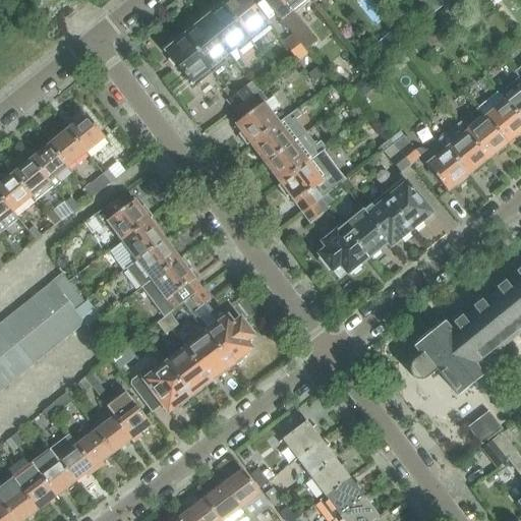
[(249,42),(269,26),(246,0),(226,0),(221,4),(222,6),(221,6),(249,42)]
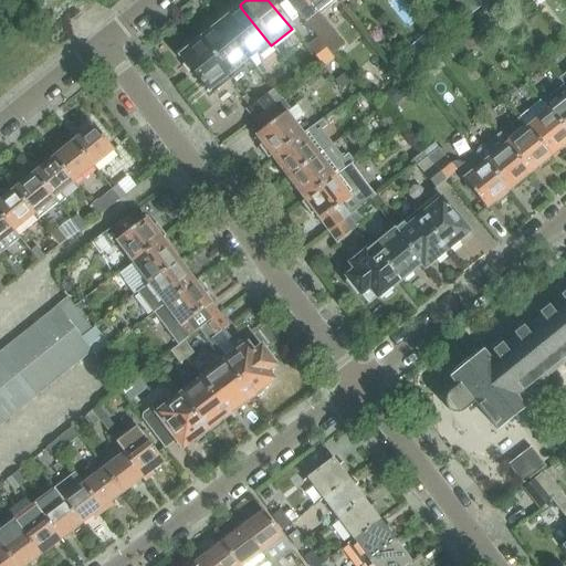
[(333,0),(284,0),(304,23),(333,0)]
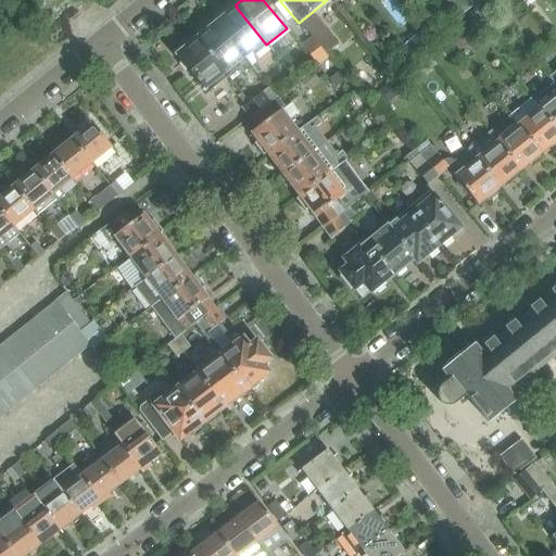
[(464,0),(445,0),(446,0),(460,17),(471,9),(464,0)]
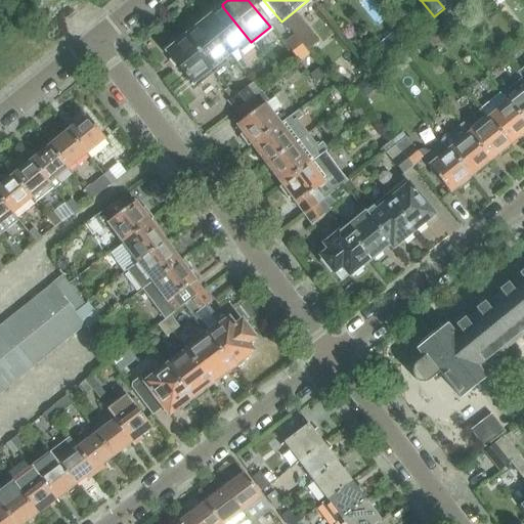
[(449,11),(459,4),(454,0),(447,0),(442,5),(448,12),(449,11)]
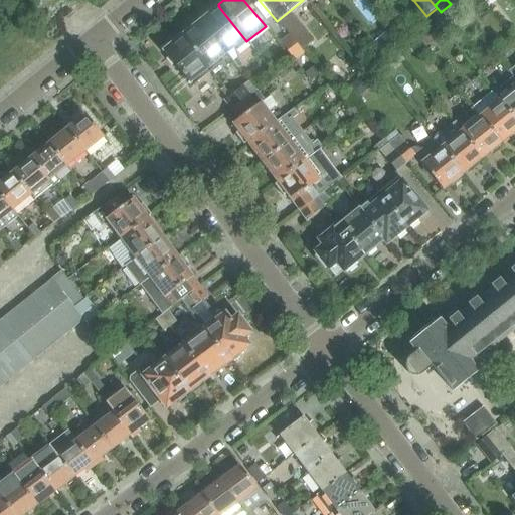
[(468,0),(458,0),(456,3),(462,10),(471,3),(468,0)]
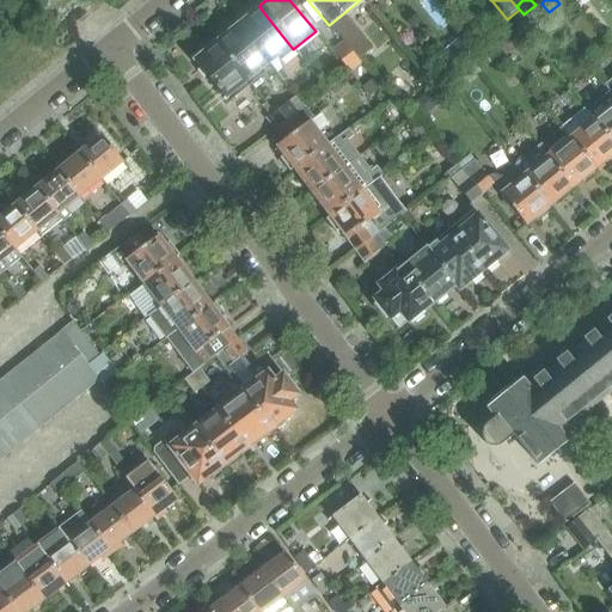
[(259,7),(258,8),(257,7),(246,17),(248,18),(238,25),(269,65),(276,59),(279,61),(293,49),(259,7)]
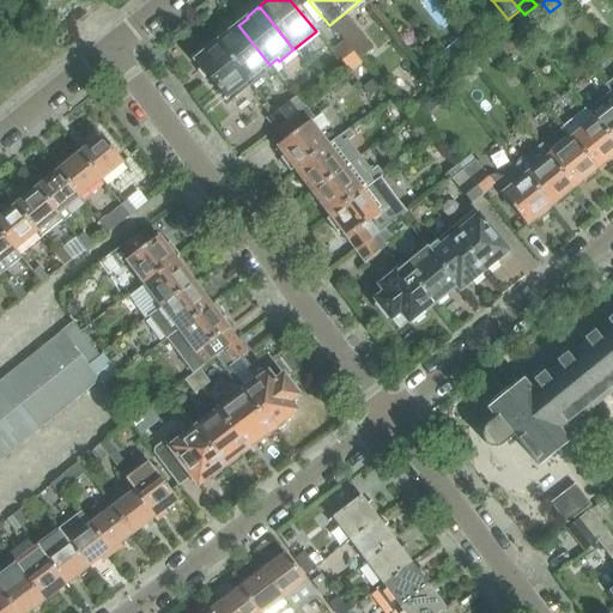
[(525,35),(535,25),(526,13),(525,14),(515,23),(525,35)]
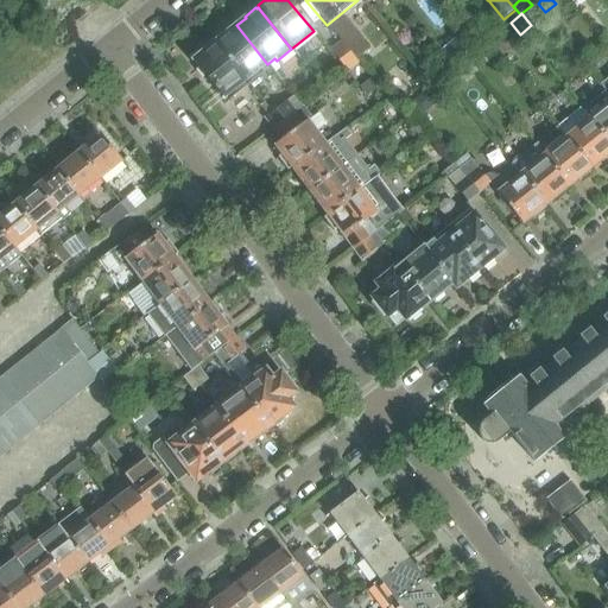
[(259,70),(267,64),(236,25),(228,33),(226,31),(215,40),(216,42),(215,43),(248,84),(261,73),(259,70)]
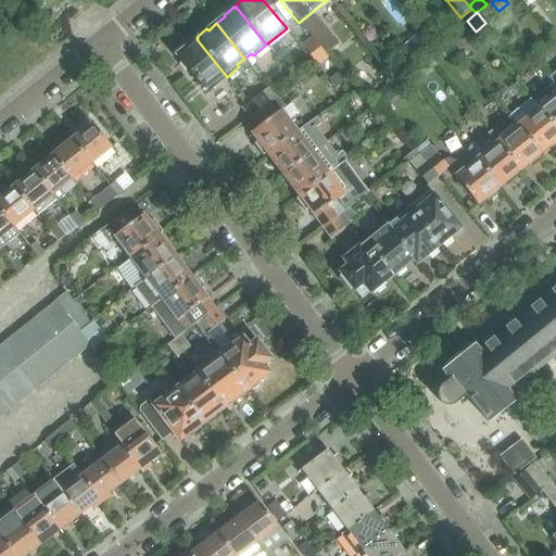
[(478,36),(469,26),(452,41),(460,50),(478,36)]
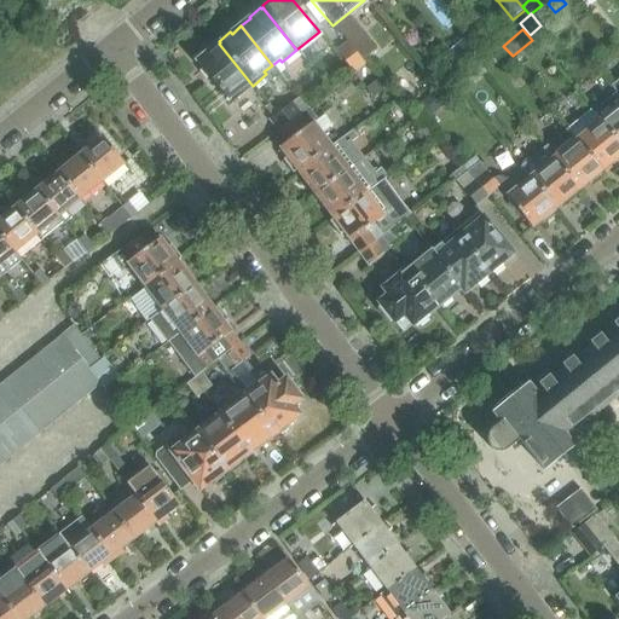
[(463,69),(484,52),(470,36),(450,53),(463,69)]
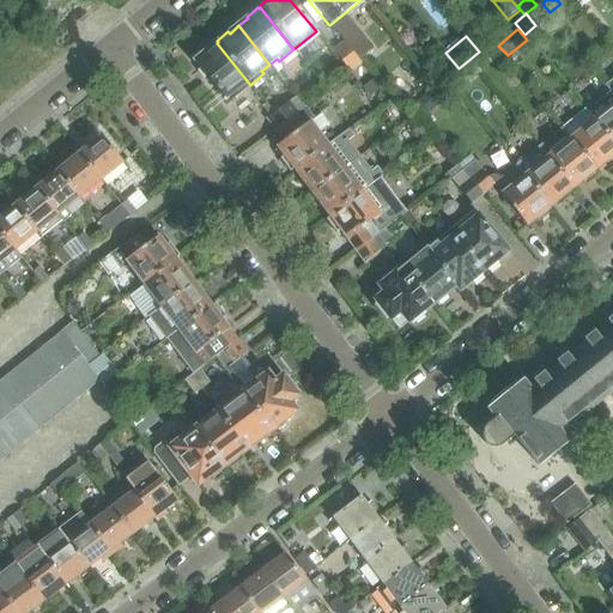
[(217,43),(214,44),(213,43),(202,52),(204,54),(194,61),(226,103),(250,85),(217,43)]
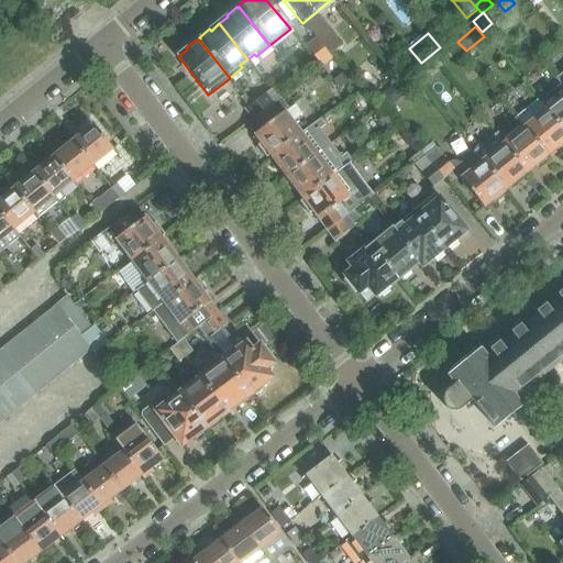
[(322,67),(332,59),(316,40),(306,48),(322,67)]
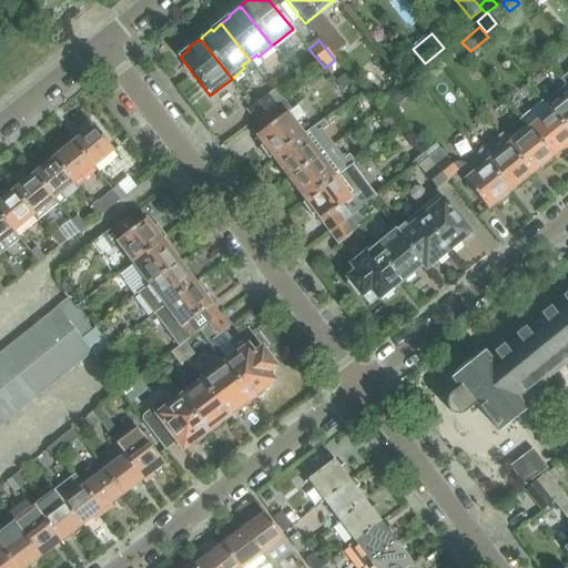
[(456,59),(449,50),(439,58),(446,67),(456,59)]
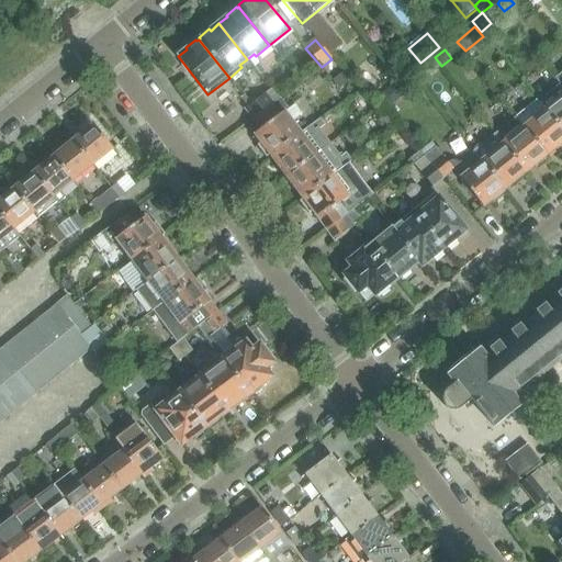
[(433,58),(420,68),(427,76),(439,66),(433,58)]
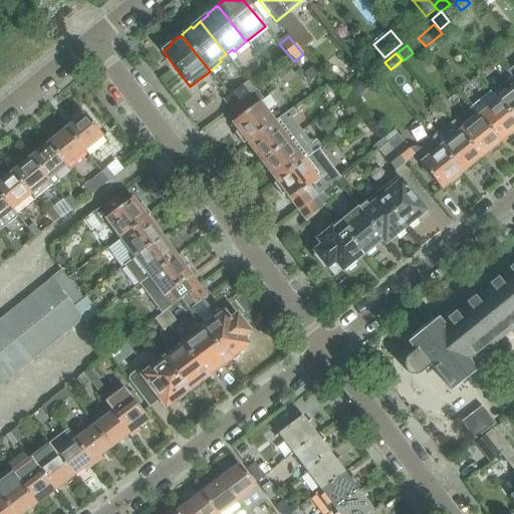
[(237,68),(241,66),(235,58),(231,61),(237,68)]
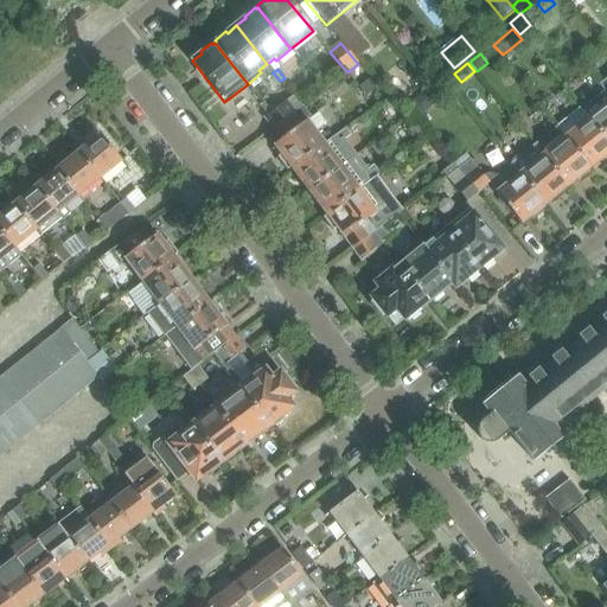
[(365,96),(378,87),(370,78),(358,87),(365,96)]
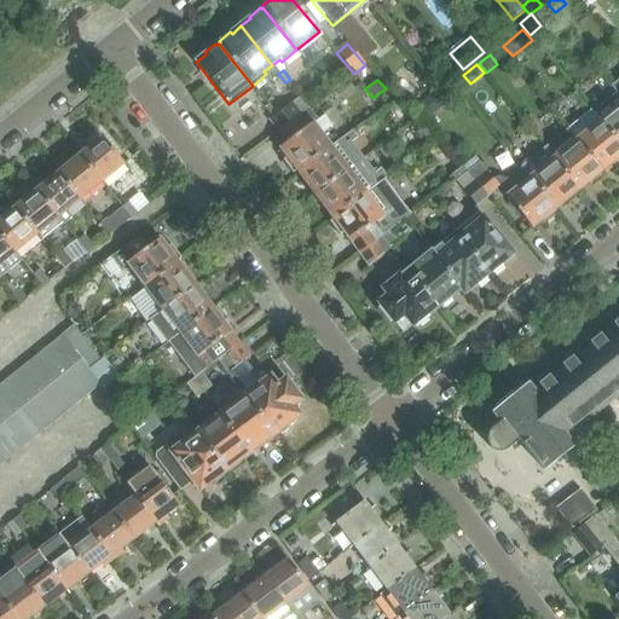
[(420,106),(429,119),(450,103),(440,90),(420,106)]
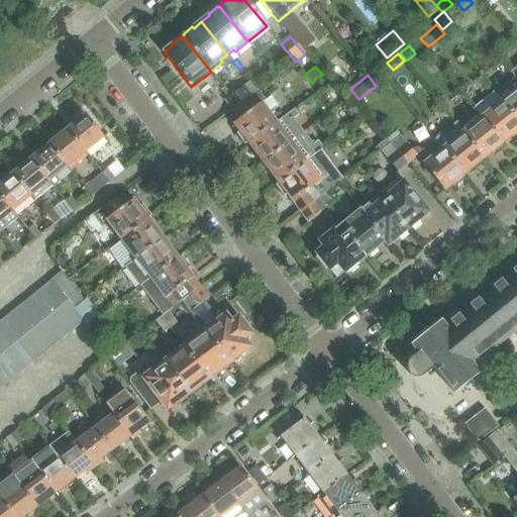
[(516,83),(514,80),(495,95),(516,121),(516,83)]
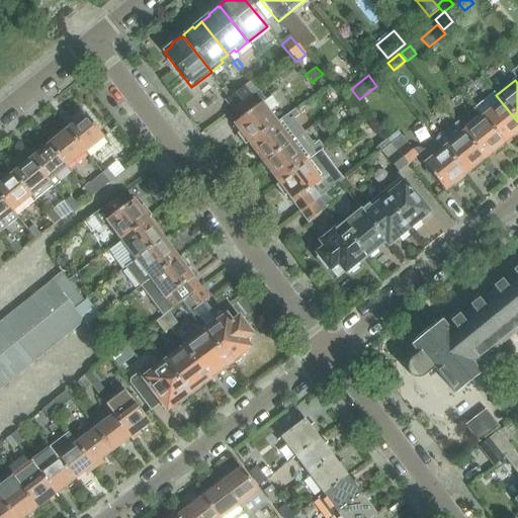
[(250,83),(244,87),(251,96),(257,92),(250,83)]
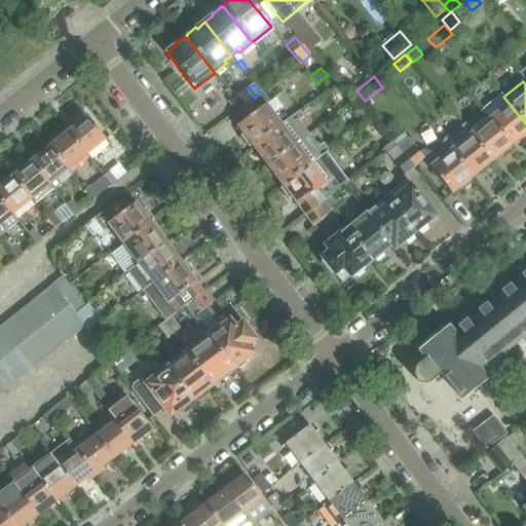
[(235,112),(255,98),(248,88),(235,99),(231,101),(229,103),(235,112)]
